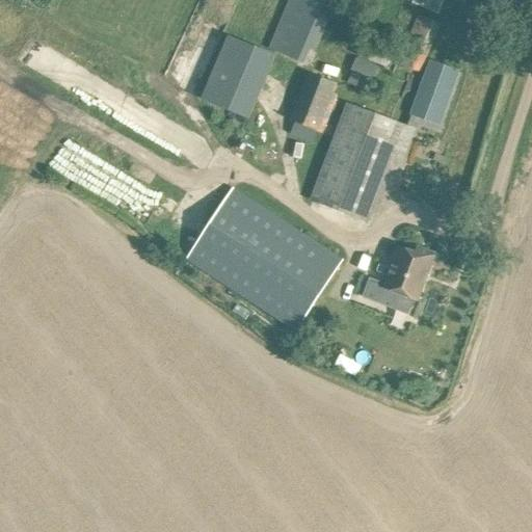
[(331,0),(290,0),(270,49),(304,62),(310,50),(316,52),(337,2),(331,0)]
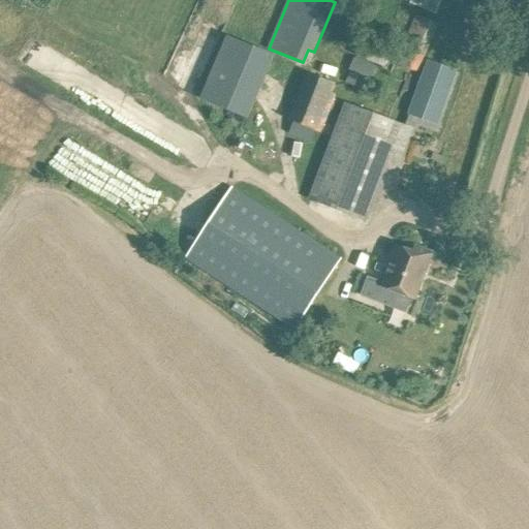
[(408,0),(408,1),(435,14),(441,0),(408,0)]
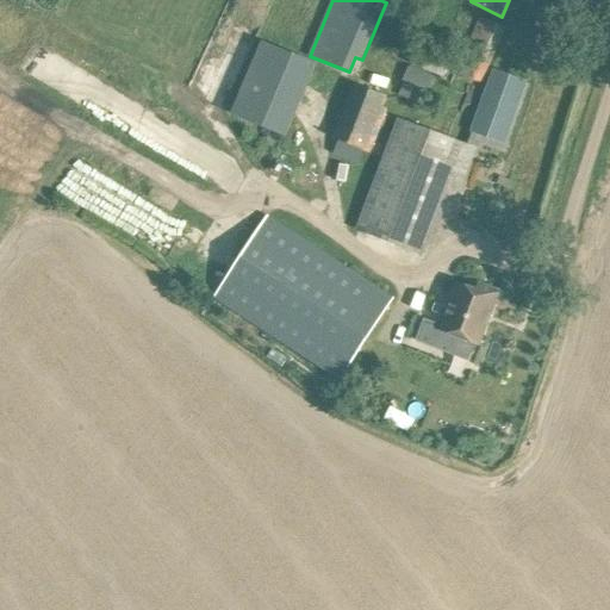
[(286,135),(316,62),(261,39),(231,112),(286,135)]
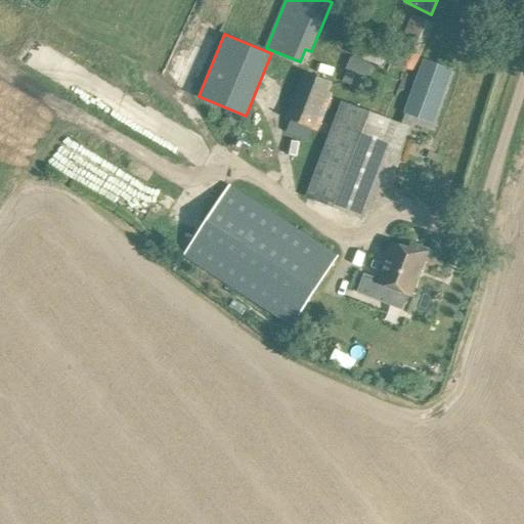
[(353,56),(344,81),(360,87),(365,75),(369,77),(374,64),(353,56)]
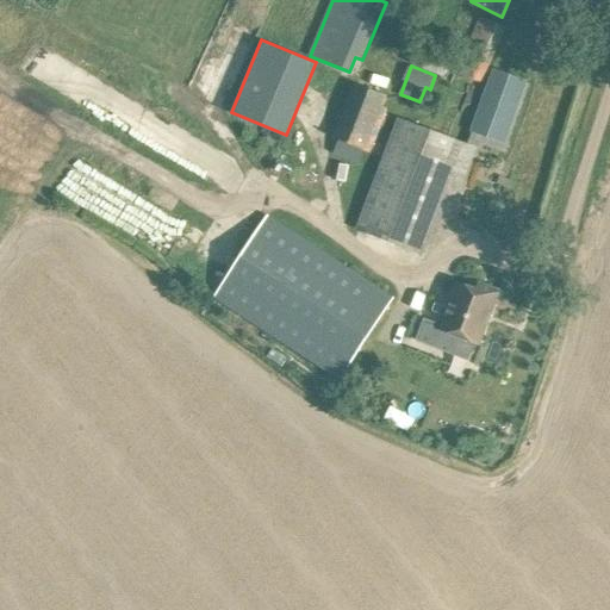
[(503,147),(528,83),(493,69),(468,132),(503,147)]
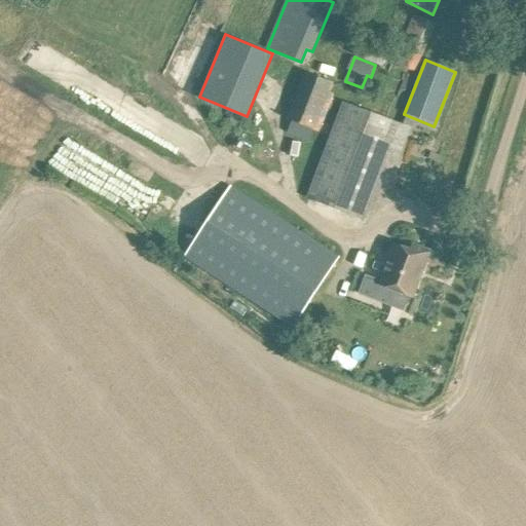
[(306,71),(288,118),(292,119),(287,133),(309,142),(315,129),(320,130),(335,94),(330,91),(334,82),(306,71)]
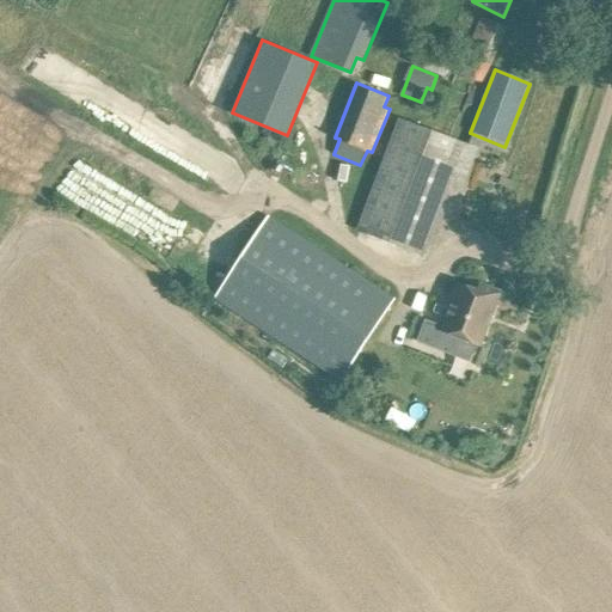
[(399,118),(357,228),(420,251),(446,178),(464,185),(477,148),(399,118)]
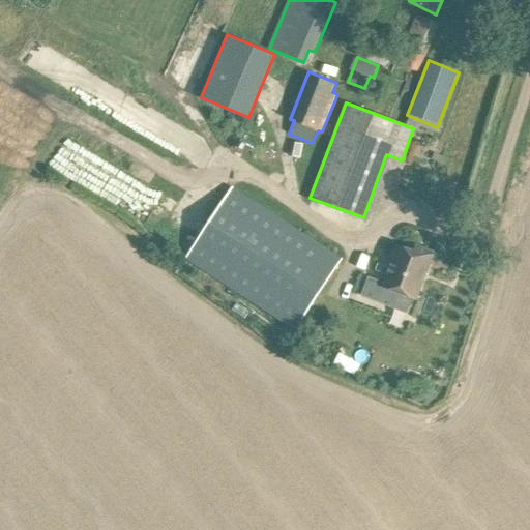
[(235,189),(188,261),(296,331),(343,260),(235,189)]
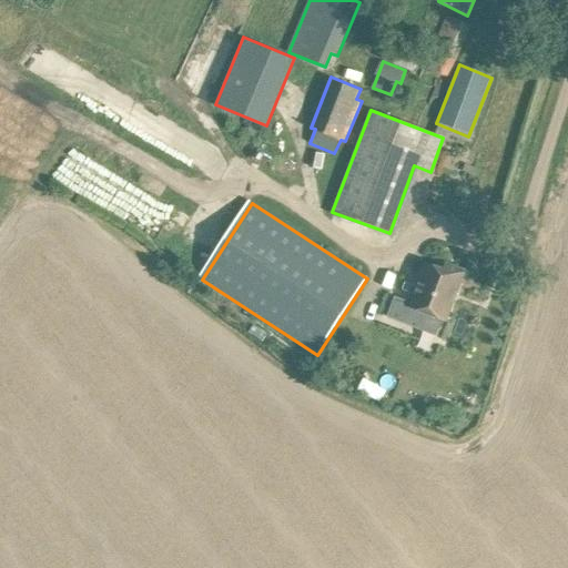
[(427,264),(411,307),(446,322),(466,271),(446,263),(444,270),(427,264)]
